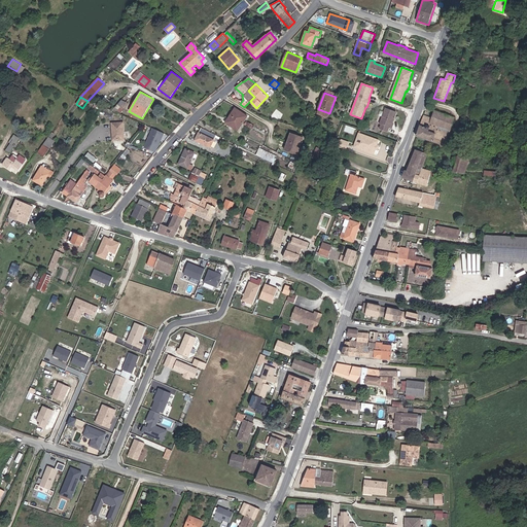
[(121,100),(112,110),(119,113),(126,102),(121,100)]
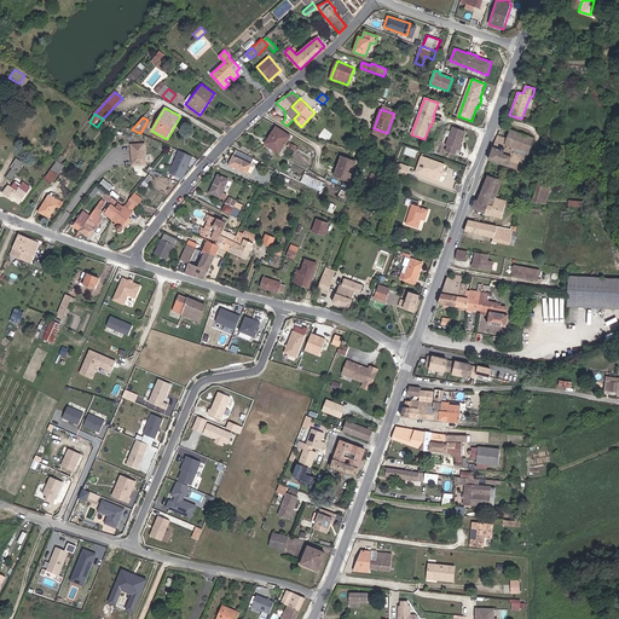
[(279,154),(291,136),(277,126),(265,144),(279,154)]
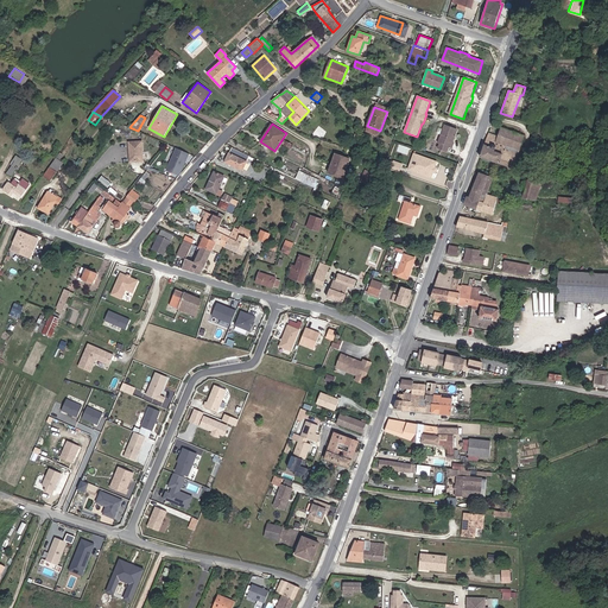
[(458,130),(443,124),(437,143),(438,143),(436,147),(449,152),(450,147),(454,149),(455,144),(454,143),(458,130)]
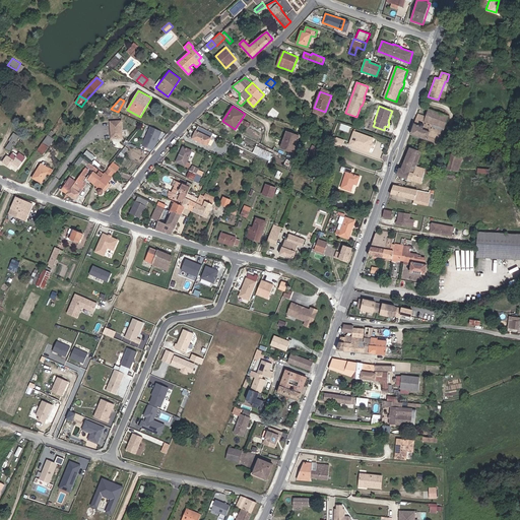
[(426,116),(446,122),(449,115),(429,109),(426,116)]
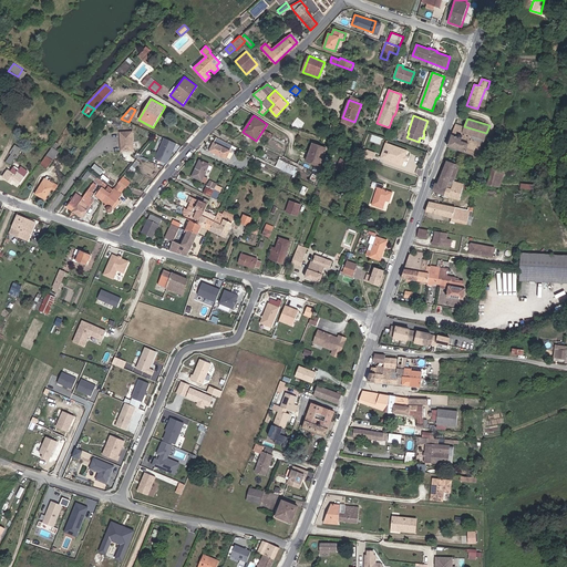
[(478,156),(486,133),(464,126),(456,123),(447,146),(478,156)]
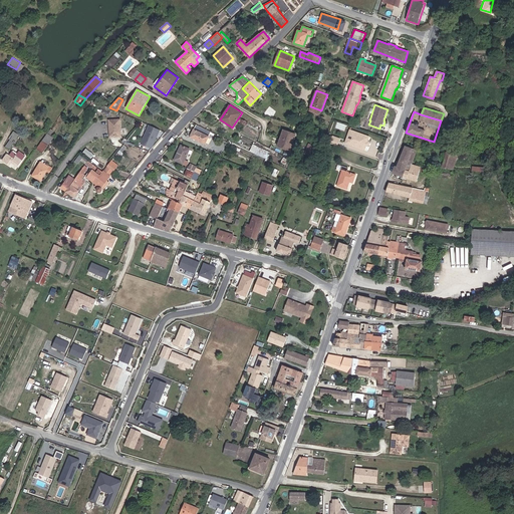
[(111,131),(111,137),(120,137),(119,120),(108,121),(109,131),(111,131)]
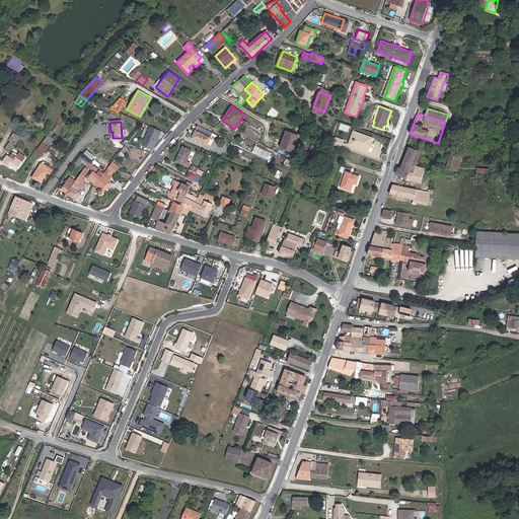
[(152,150),(157,136),(159,137),(161,131),(152,127),(143,146),(152,150)]
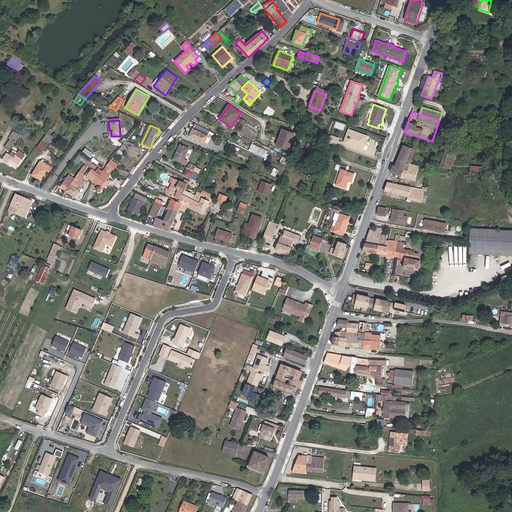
[(204,144),(208,135),(192,128),(188,136),(204,144)]
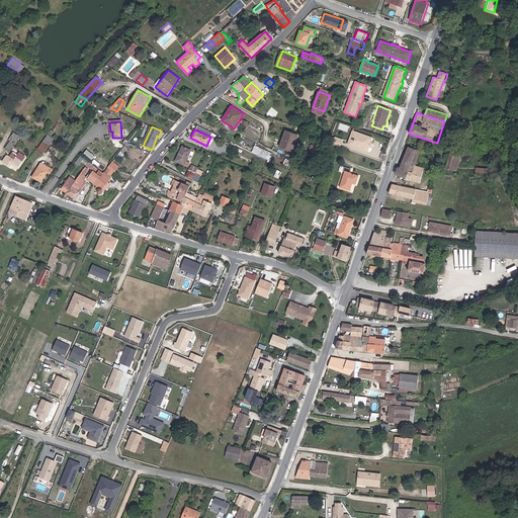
[(298,135),(286,131),(281,148),(293,152),(298,135)]
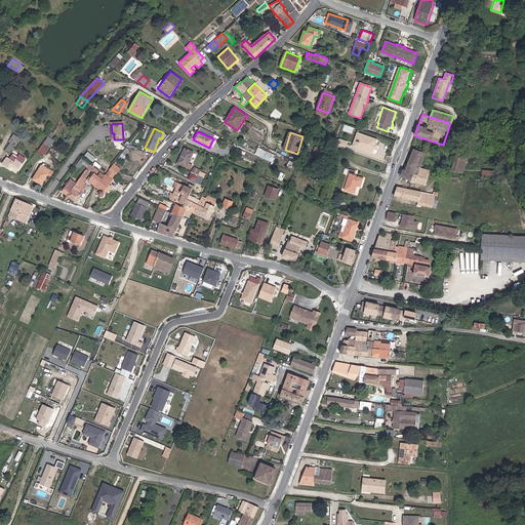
[(379,140),(360,133),(359,138),(366,140),(364,145),(357,142),(356,147),(374,154),(379,140)]
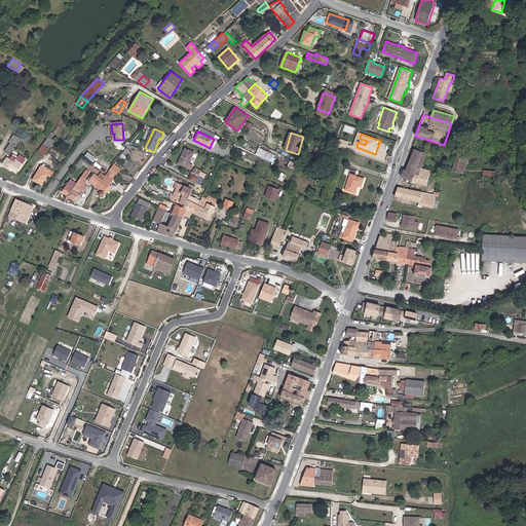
[(14,137),(5,150),(8,153),(19,140),(14,137)]
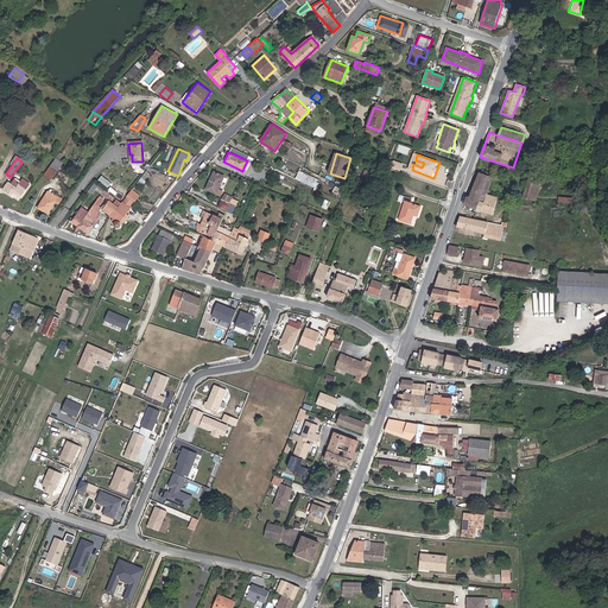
[(63,163),(56,158),(50,166),(57,171),(63,163)]
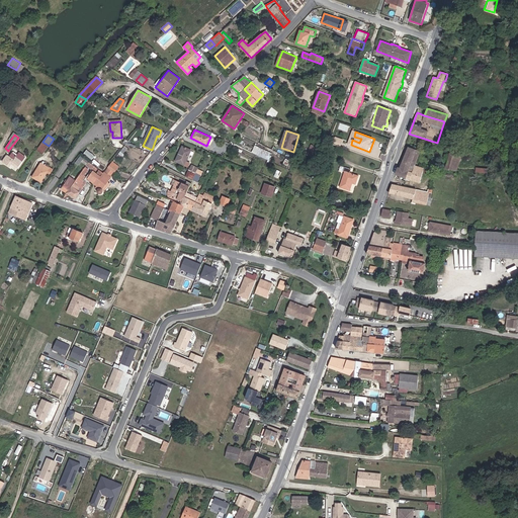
[(42,142),(36,150),(42,154),(49,146),(42,142)]
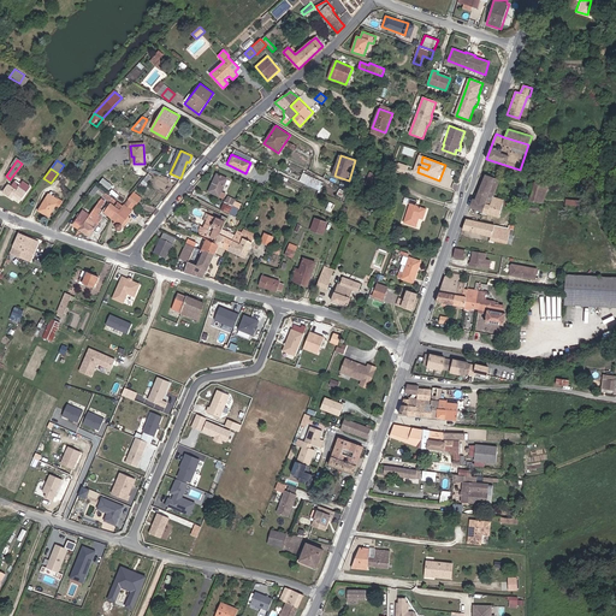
[(219,197),(229,178),(217,172),(208,191),(219,197)]
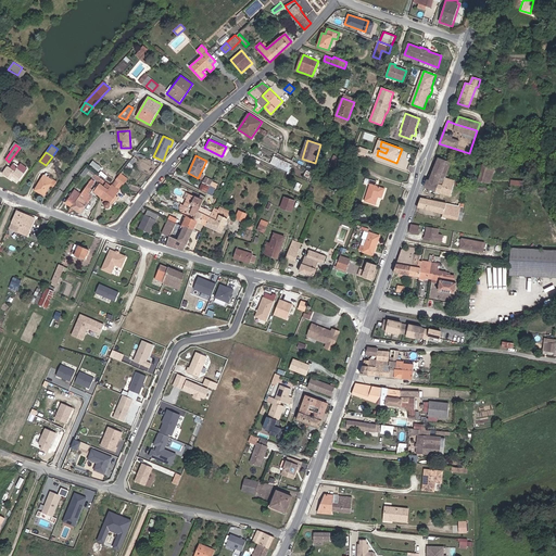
[(275,155),(272,163),(289,172),(292,164),(275,155)]
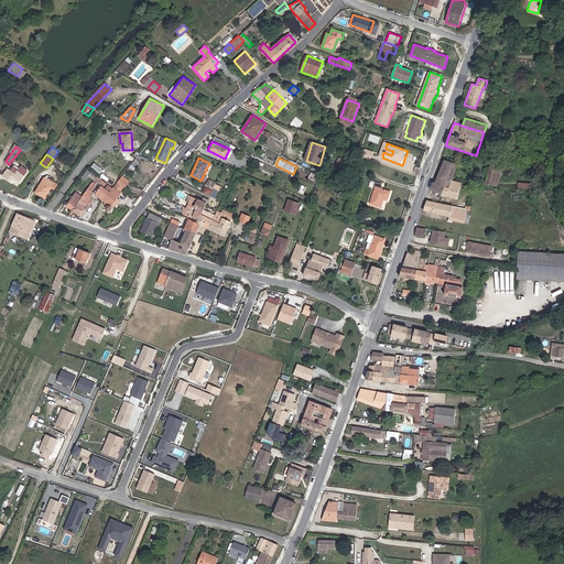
[(343,171),(345,163),(337,160),(334,173),(339,174),(340,170),(343,171)]
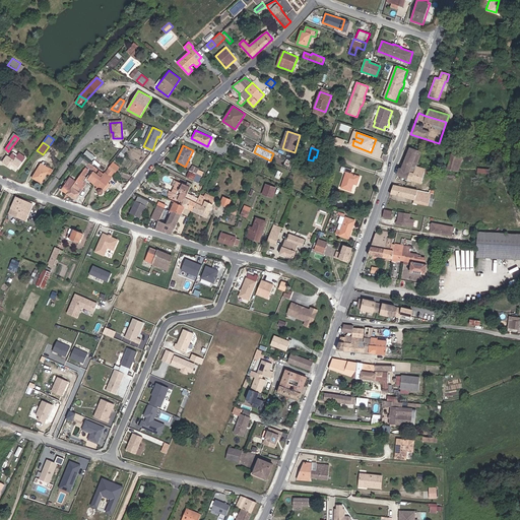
[(402,168),(399,167),(396,175),(397,176),(407,179),(410,171),(414,172),(416,166),(420,151),(408,148),(402,168)]
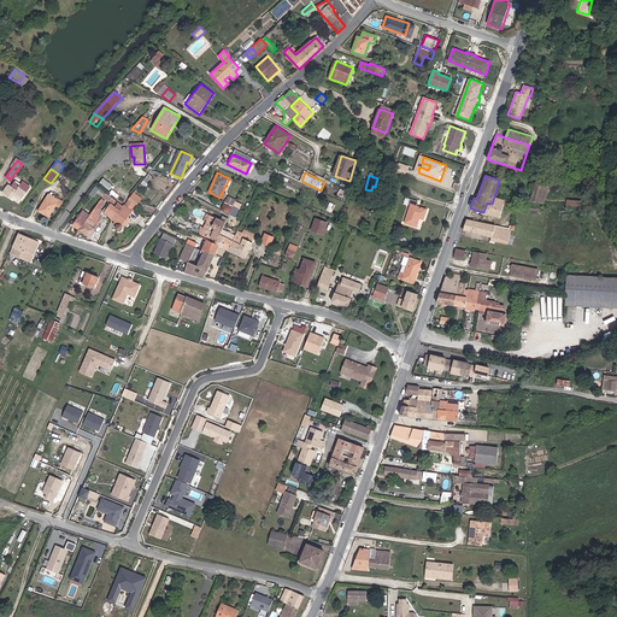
[(21,201),(30,187),(23,181),(19,184),(15,181),(11,186),(9,183),(1,192),(11,199),(13,195),(21,201)]
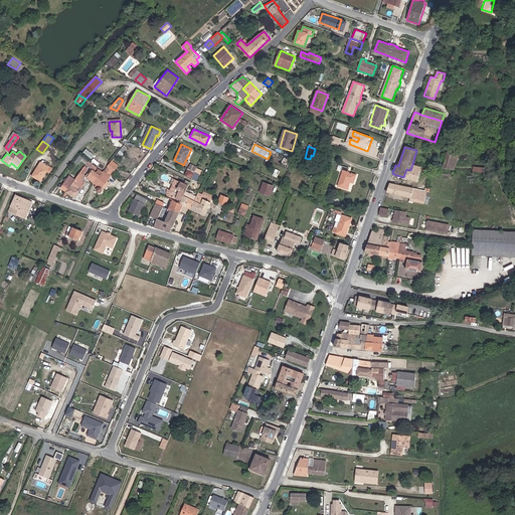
[(443,168),(452,169),(456,155),(448,152),(443,168)]
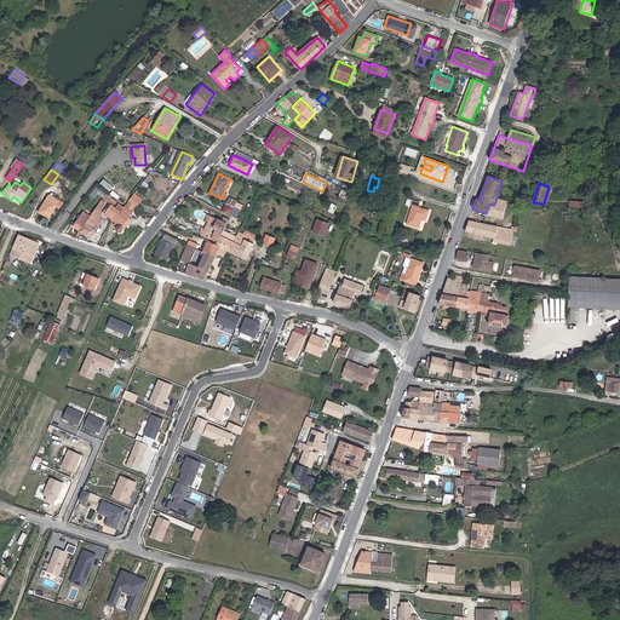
[(107,194),(99,188),(96,185),(90,194),(93,197),(97,193),(103,197),(107,194)]
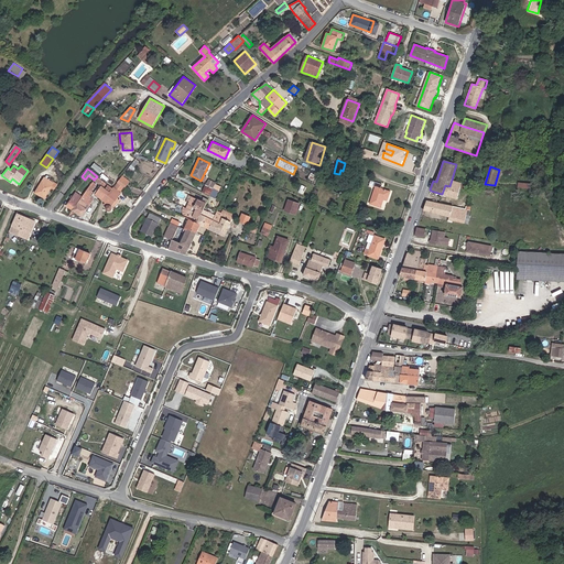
[(132,180),(125,174),(122,177),(130,183),(132,180)]
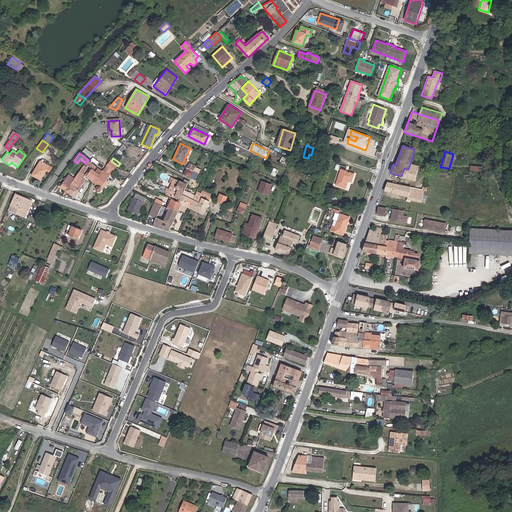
[(40,180),(49,165),(40,160),(32,175),(40,180)]
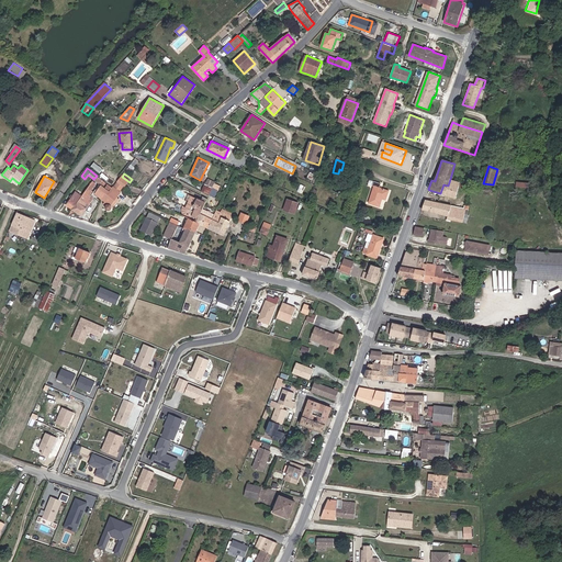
[(93,193),(103,180),(97,176),(93,179),(86,190),(81,195),(71,210),(80,216),(87,209),(85,206),(93,194),(93,193)]
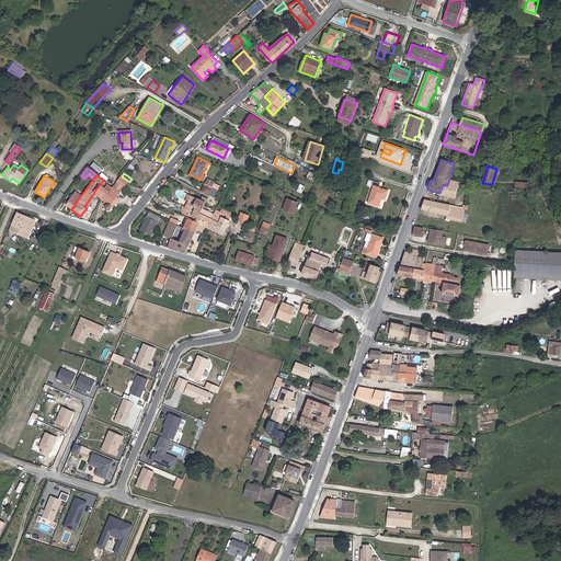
[(129,182),(122,176),(117,181),(125,186),(129,182)]
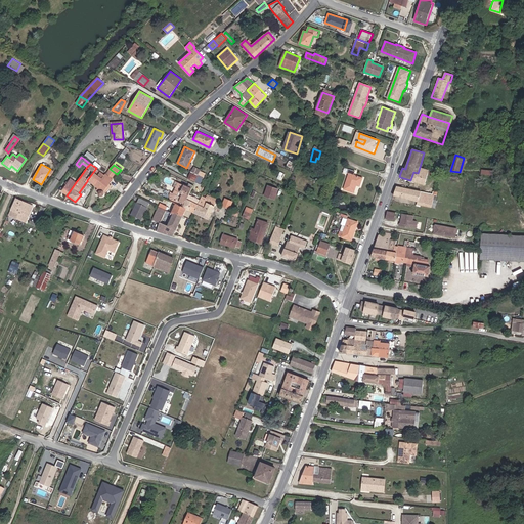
[(425,184),(428,174),(429,169),(420,167),(418,173),(413,172),(410,180),(410,182),(413,183),(415,181),(425,184)]
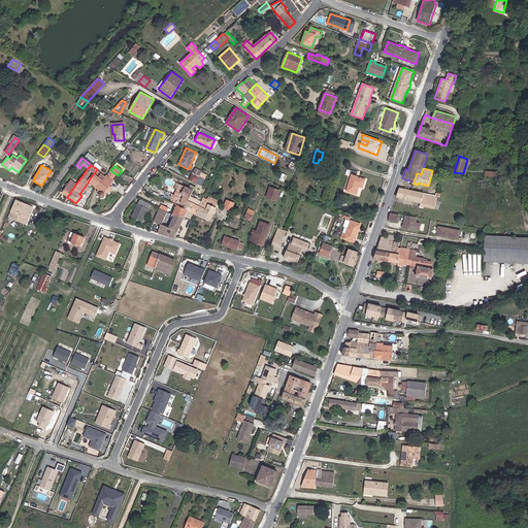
[(114,180),(107,174),(106,175),(97,169),(88,182),(95,187),(100,192),(100,193),(99,195),(99,197),(100,198),(101,198),(103,198),(103,197),(104,194),(111,185),(114,180)]
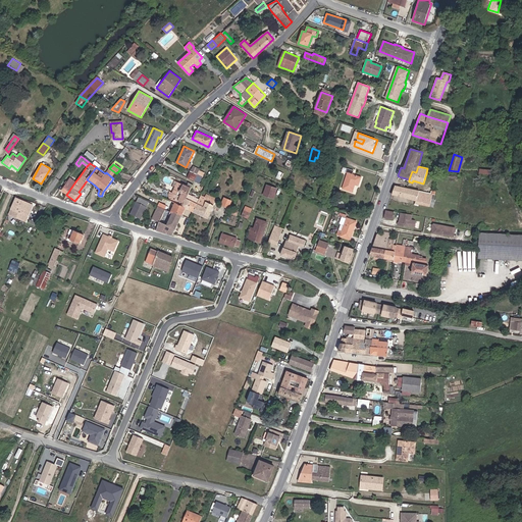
[(116,173),(109,168),(106,172),(113,178),(116,173)]
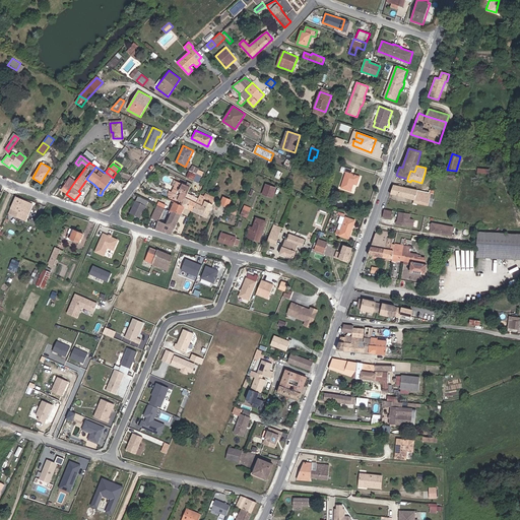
[(352,170),(346,168),(344,172),(346,172),(340,188),(350,192),(353,184),(358,185),(361,177),(351,173),(352,170)]
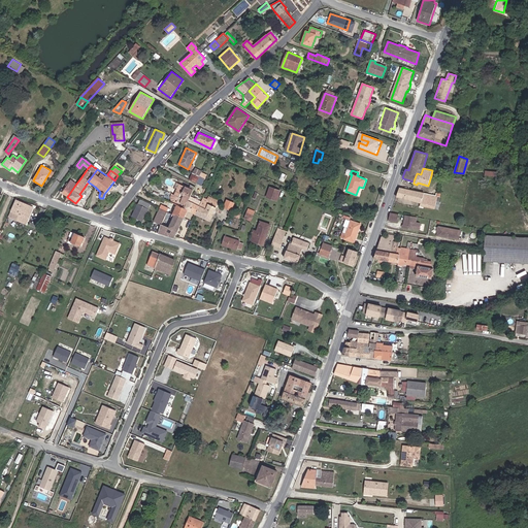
[(197,183),(200,176),(192,173),(189,179),(197,183)]
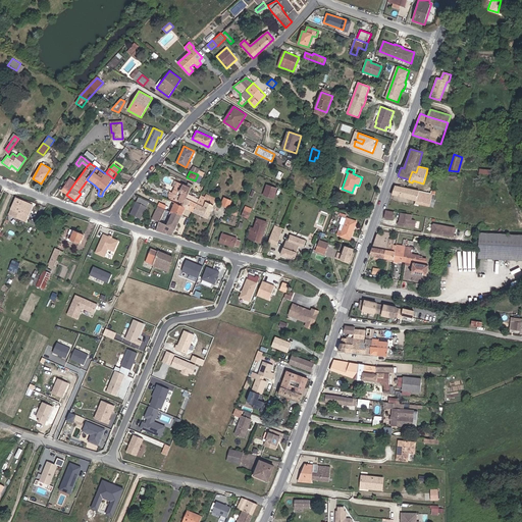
[(61,191),(66,195),(75,181),(70,177),(61,191)]
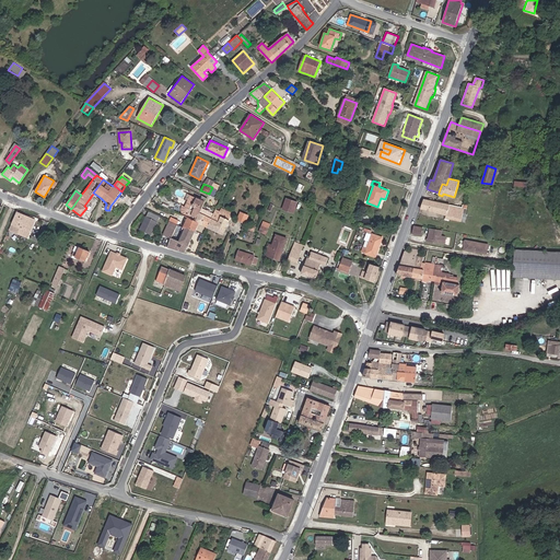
[(88,209),(96,197),(93,194),(84,206),(86,208),(88,209)]
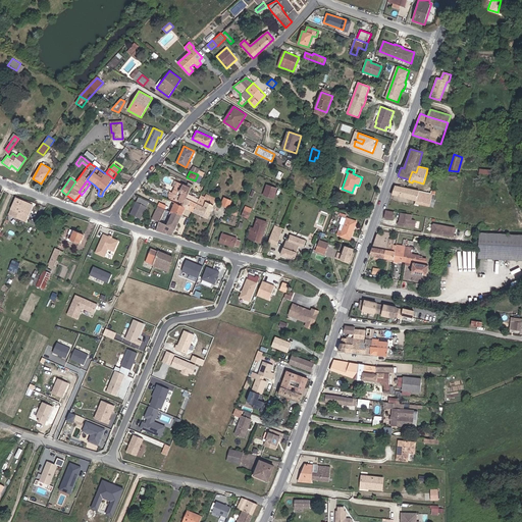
[(171,192),(178,195),(186,199),(188,196),(191,188),(174,180),(172,186),(174,187),(171,192)]
